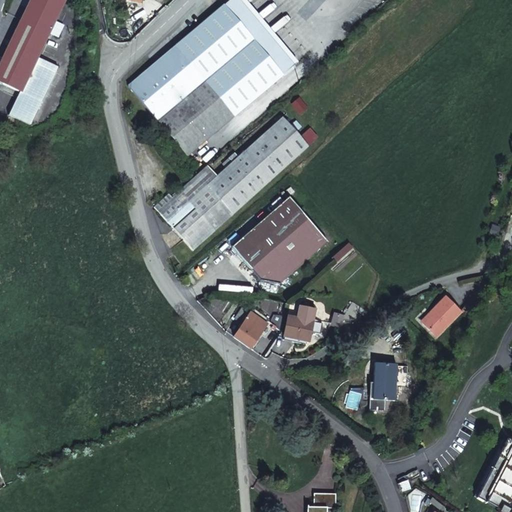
[(0,82),(19,92),(8,115),(29,124),(56,67),(37,58),(65,1),(63,0),(29,0),(0,61),(0,82)]
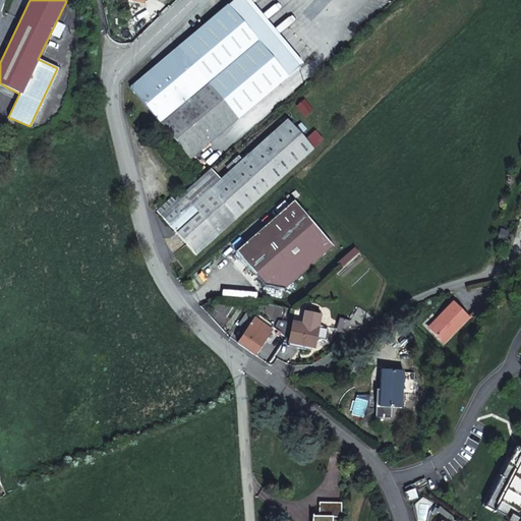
[(234,0),(227,6),(287,77),(300,66),(243,0),(234,0)]
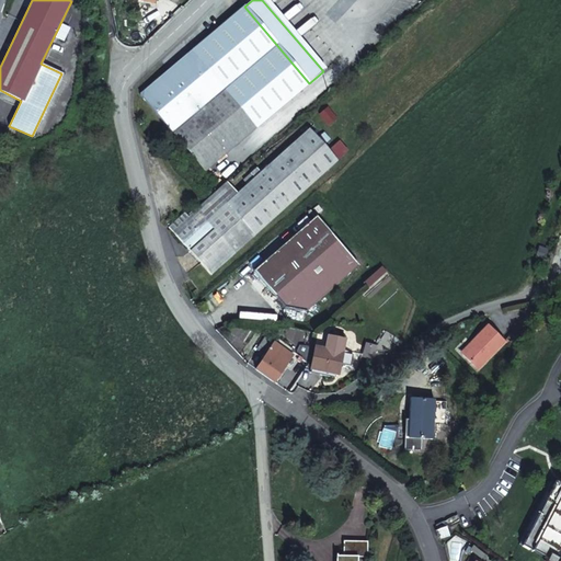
[(205,171),(309,83),(244,7),(140,94),(186,150),(205,171)]
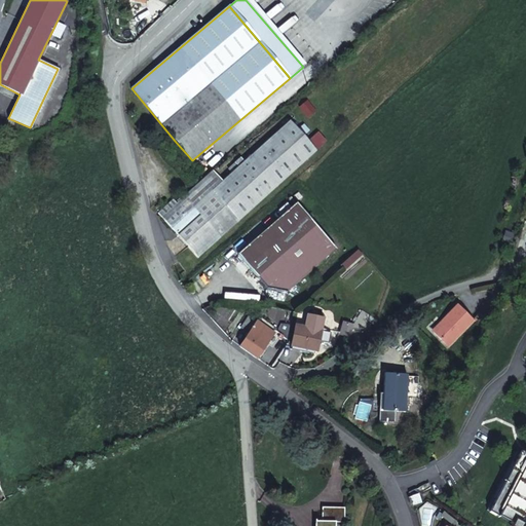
[(157,213),(197,257),(316,151),(289,120),(243,161),(239,157),(227,168),(231,173),(222,181),(212,171),(176,203),(173,199),(157,213)]
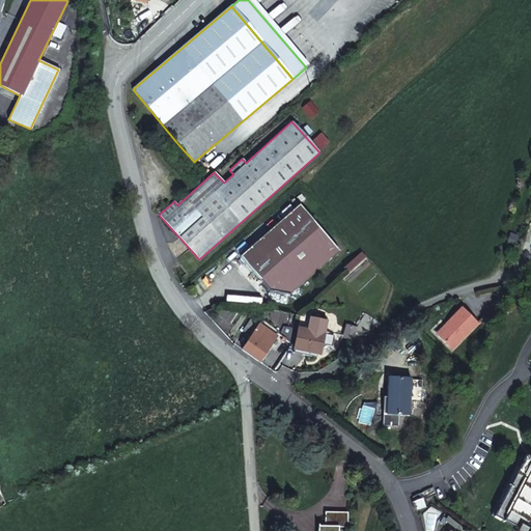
[(338,251),(318,228),(298,205),(240,256),(269,289),(289,296),(338,251)]
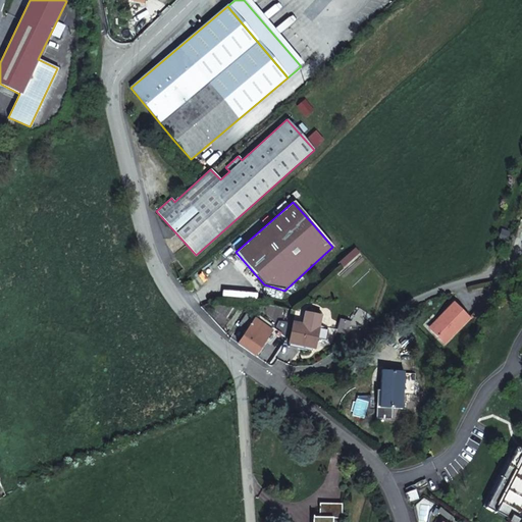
[(355,248),(338,262),(343,267),(359,253),(355,248)]
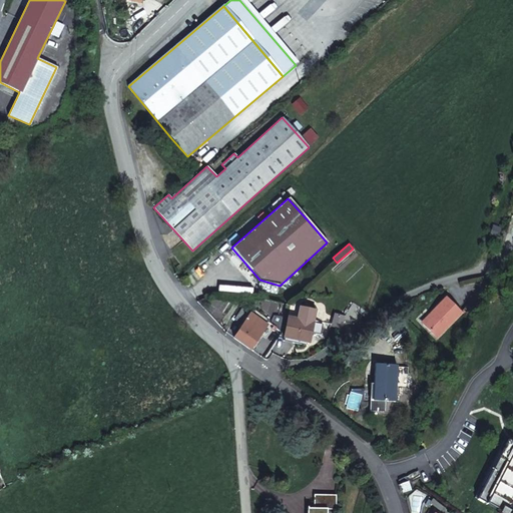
[(201,300),(196,302),(199,304),(201,306),(209,302),(207,298),(201,300)]
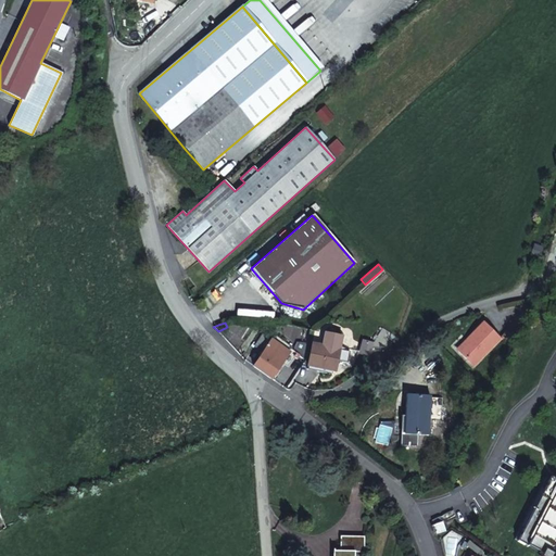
[(484,324),(469,338),(472,340),(460,353),(475,366),(501,340),(484,324)]
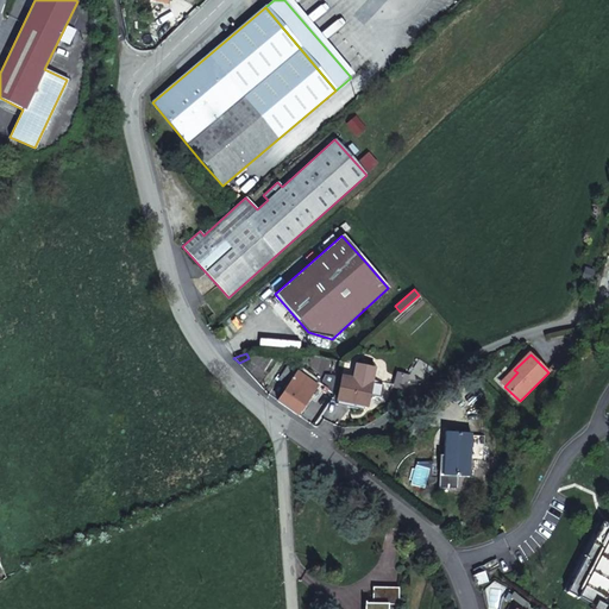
[(564,365),(559,360),(552,368),(559,375),(564,365)]
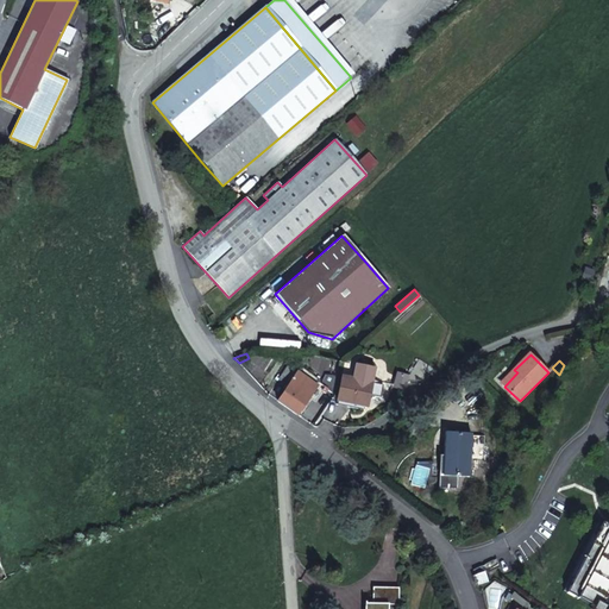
[(341,377),(337,401),(357,405),(366,407),(369,396),(380,397),(383,385),(370,383),(374,369),(355,364),(352,380),(341,377)]
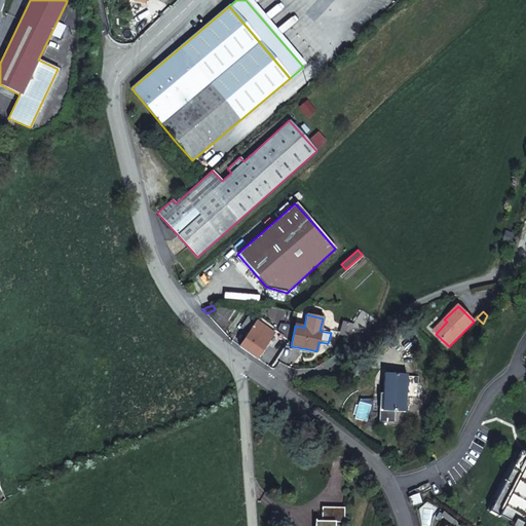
[(239,347),(257,359),(265,345),(274,332),(275,330),(261,320),(258,323),(249,316),(240,328),(249,334),(239,347)]
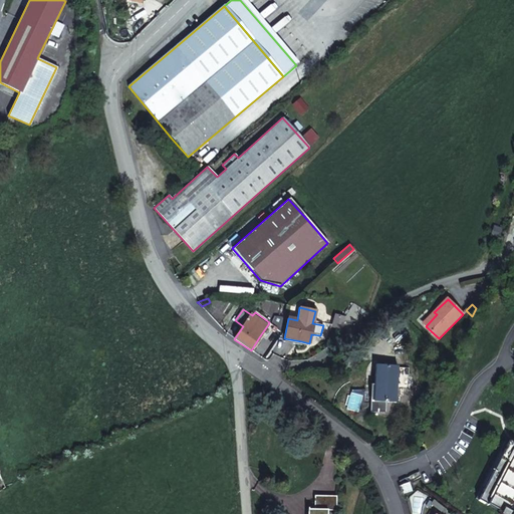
[(437,314),(434,312),(423,323),(426,326),(437,314)]
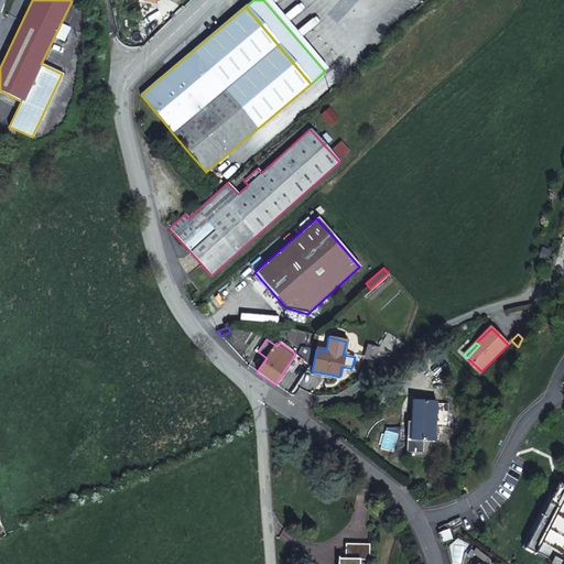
[(306,365),(310,348),(300,347),(295,354),(294,356),(300,360),(306,365)]
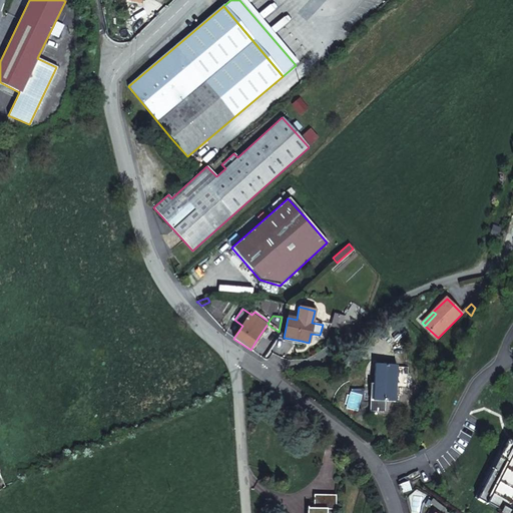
[(344,318),(338,316),(335,327),(342,329),(344,318)]
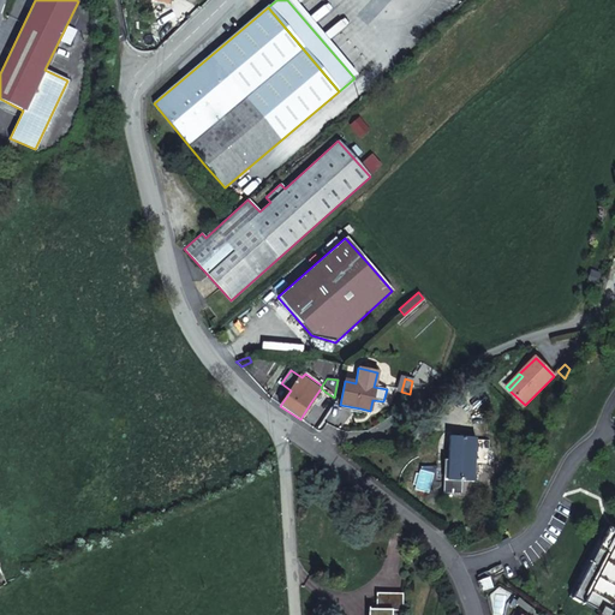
[(317,408),(327,393),(321,388),(310,404),(317,408)]
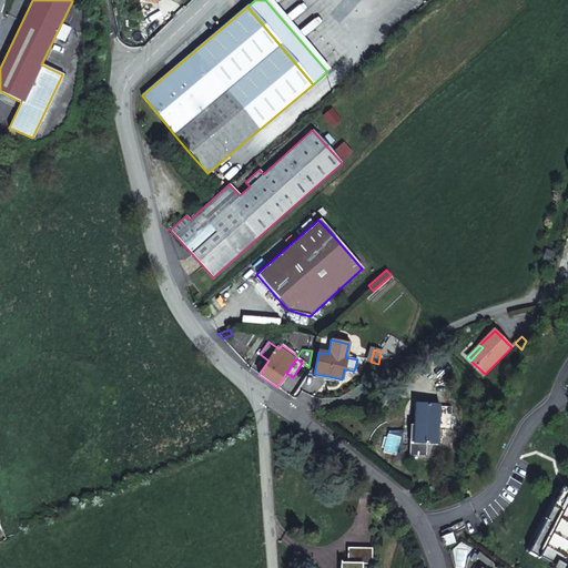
[(452,426),(452,407),(439,406),(439,404),(415,403),(415,411),(414,424),(414,456),(426,457),(427,444),(438,444),(438,426),(452,426)]
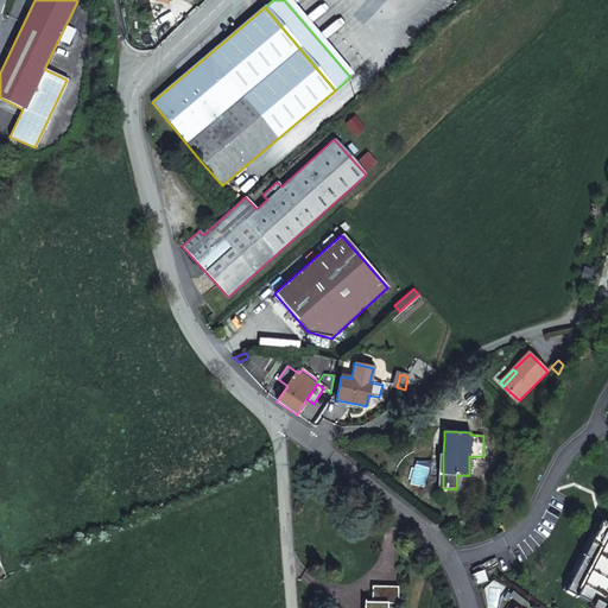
[(607,607),(607,524),(599,519),(563,588),(590,602),(589,603),(599,607),(607,607)]
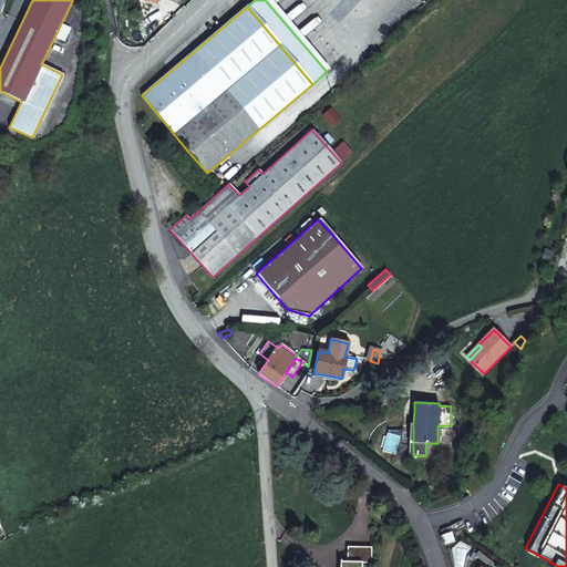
[(452,533),(441,536),(443,545),(454,542),(452,533)]
